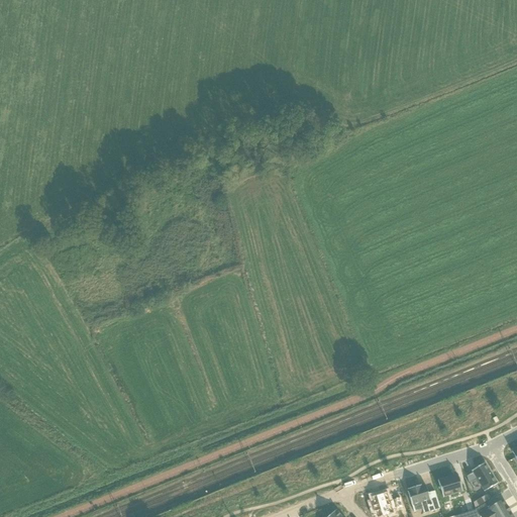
[(485,463),(472,472),(484,492),(497,484),(485,463)]
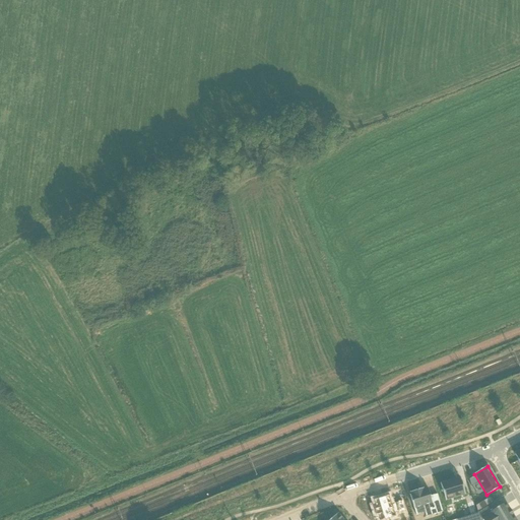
[(459,477),(440,483),(445,501),(465,495),(459,477)]
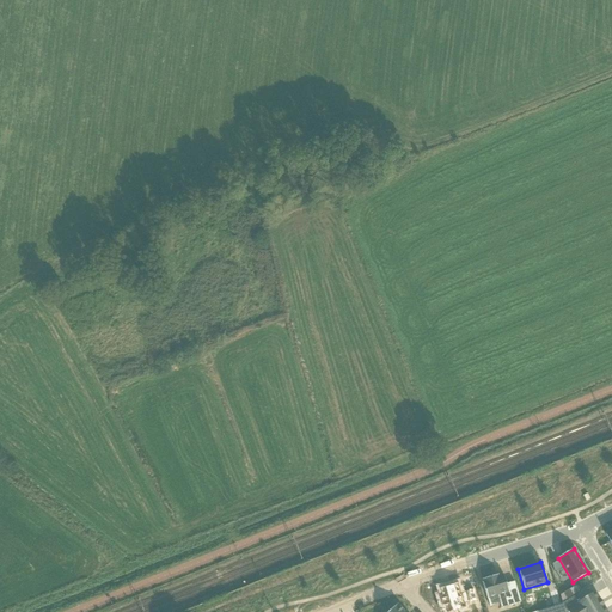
[(483,582),(482,582),(487,599),(497,595),(501,609),(521,603),(514,582),(507,585),(503,575),(499,577),(499,575),(482,580),(483,582)]
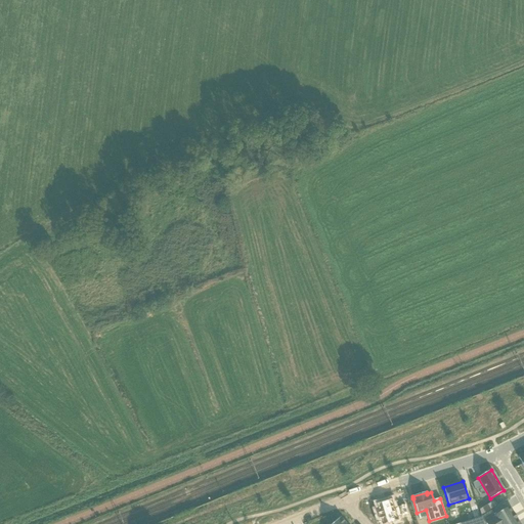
[(379,511),(376,512),(379,520),(381,519),(382,523),(386,523),(398,521),(397,518),(408,515),(405,505),(394,508),(392,499),(377,505),(379,511)]
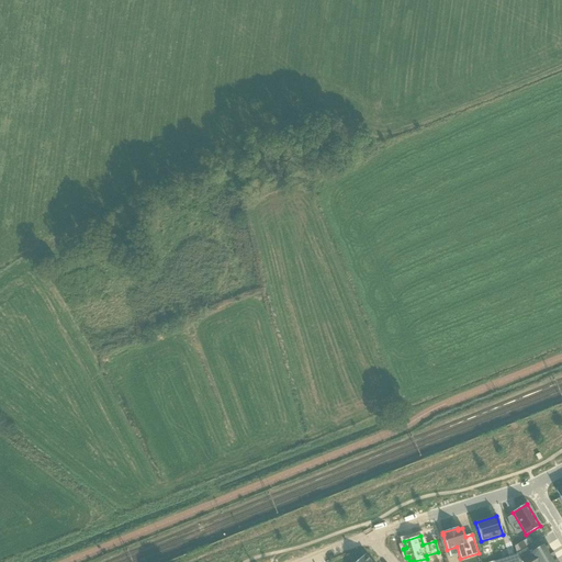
[(508,557),(494,561),(557,561),(553,557),(554,557),(551,551),(550,551),(546,544),(540,548),(537,542),(515,555),(508,557)]
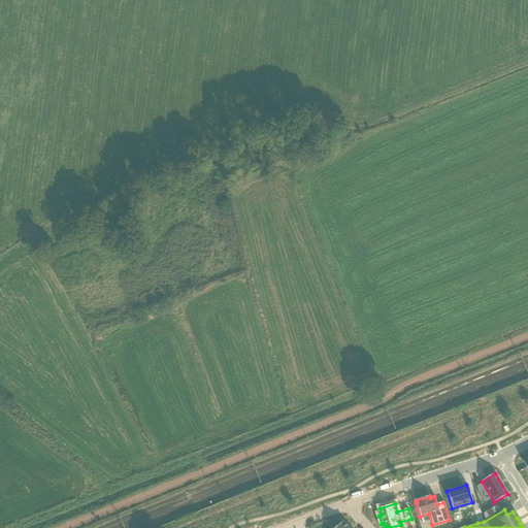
[(481,509),(474,512),(477,523),(484,521),(481,509)]
